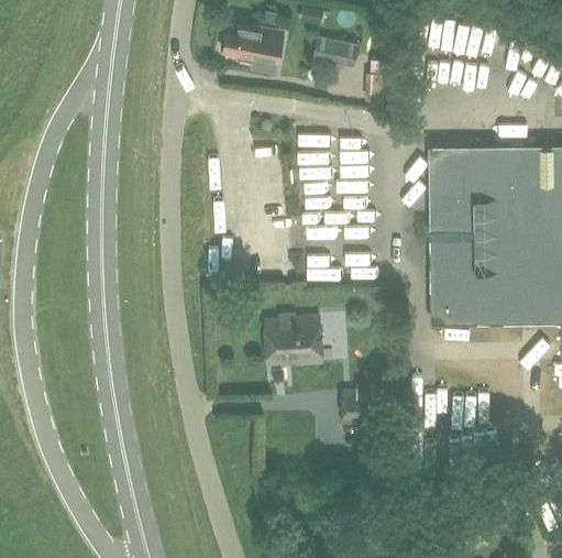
[(282,35),(249,29),(248,31),(228,28),(226,40),(221,41),(219,51),(222,53),(222,55),(238,58),(237,63),(252,66),(251,72),(274,76),(277,59),(282,35)]
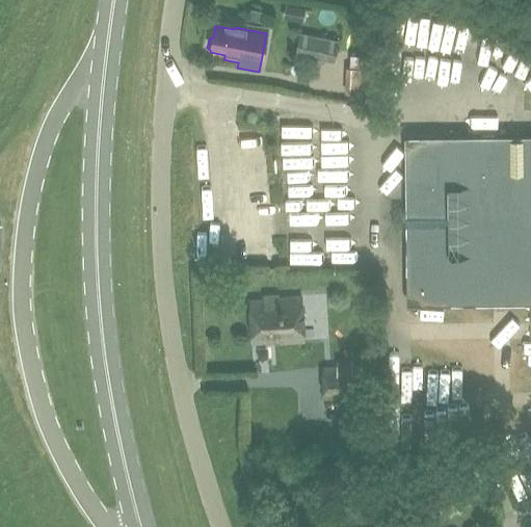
[(298,36),(294,58),(333,66),(338,46),(298,36)]
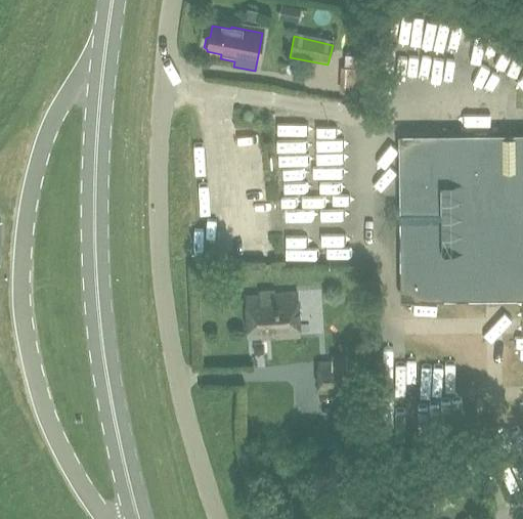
[(410,142),(403,150),(403,179),(398,179),(399,262),(404,262),(404,291),(411,298),(440,298),(440,303),(522,302),(522,141),(522,142),(522,136),(439,137),(439,142),(410,142)]
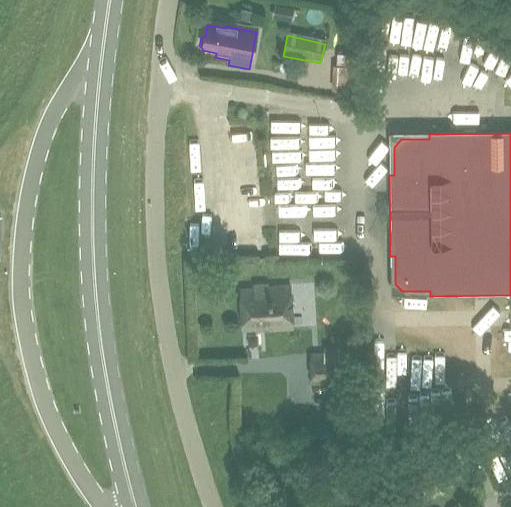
[(241,335),(291,332),(289,290),(239,293),(241,335)]
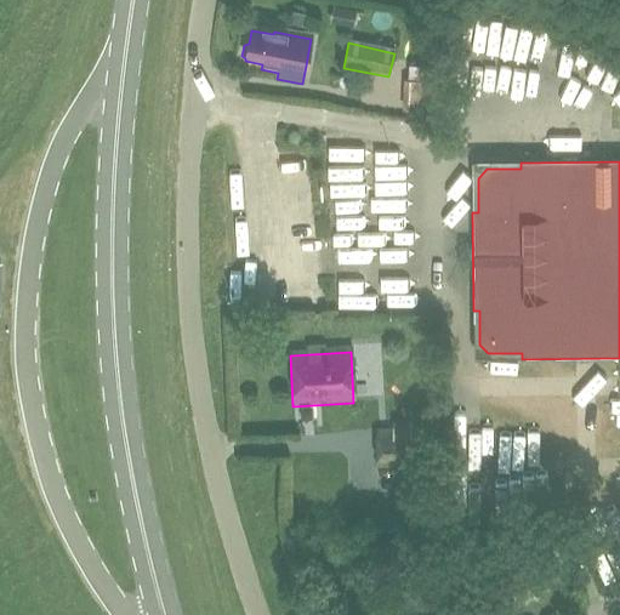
[(416,433),(376,434),(376,468),(417,467),(416,433)]
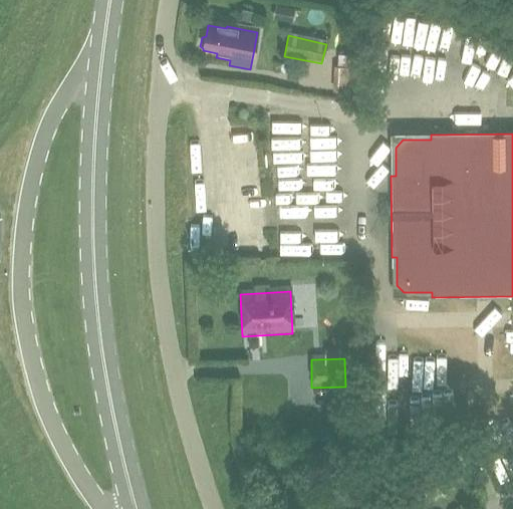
[(429,464),(424,451),(413,455),(418,467),(429,464)]
